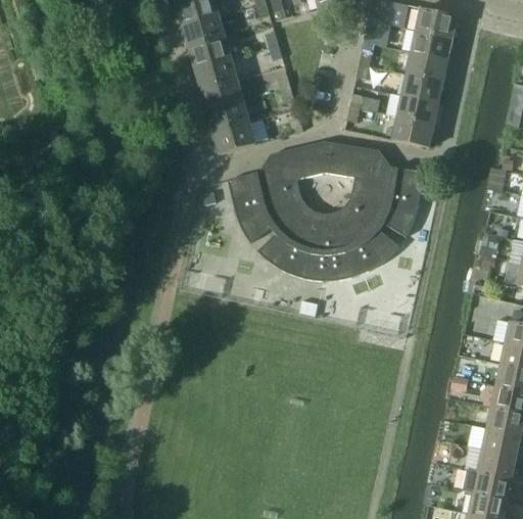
[(190,0),(177,4),(183,26),(219,14),(214,0),(190,0)]
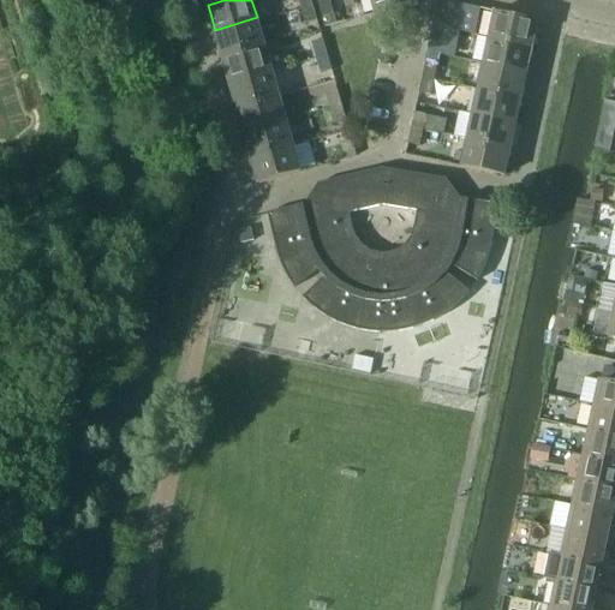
[(317,0),(321,12),(333,9),(329,0),(317,0)]
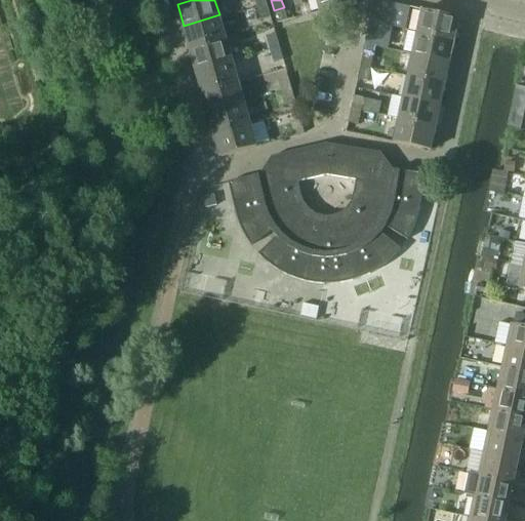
[(318,0),(320,8),(352,0),(318,0)]
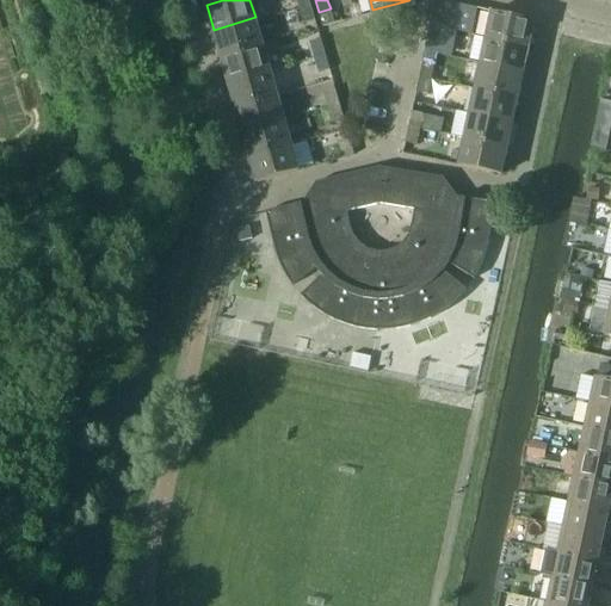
[(310,1),(300,5),(303,20),(315,17),(310,1)]
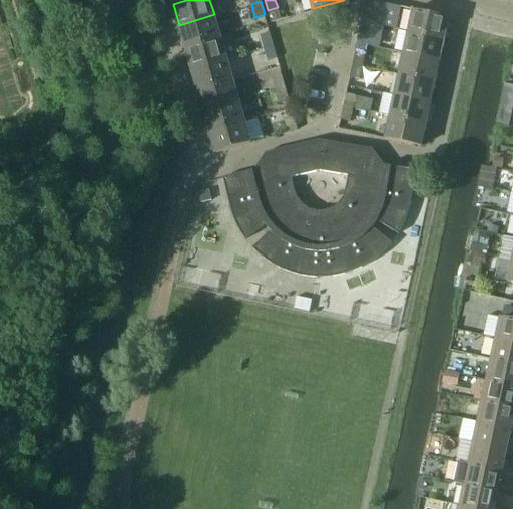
[(371,19),(374,8),(364,6),(361,19),(371,21),(371,19)]
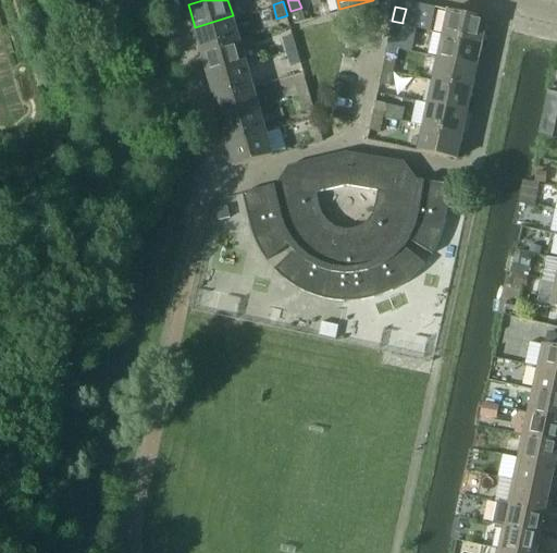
[(486,16),(448,8),(443,32),(482,40),(486,16)]
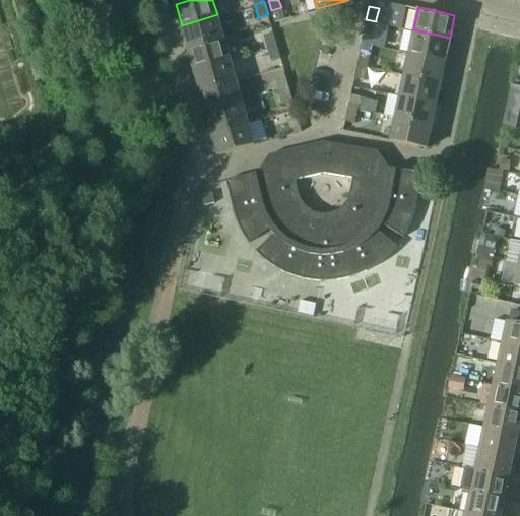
[(388,10),(379,8),(376,19),(383,21),(386,21),(388,10)]
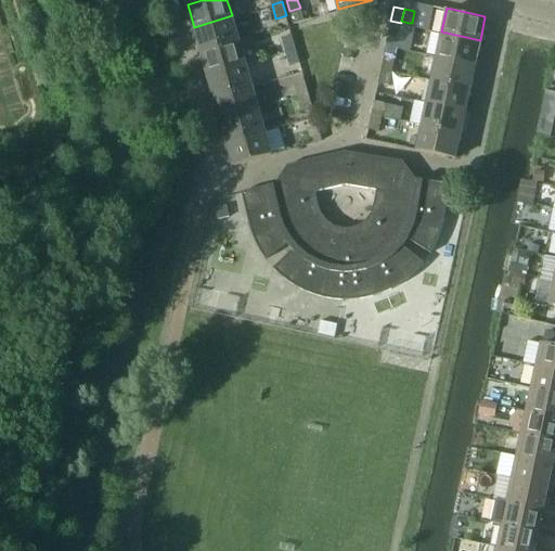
[(232,15),(194,27),(201,49),(239,38),(232,15)]
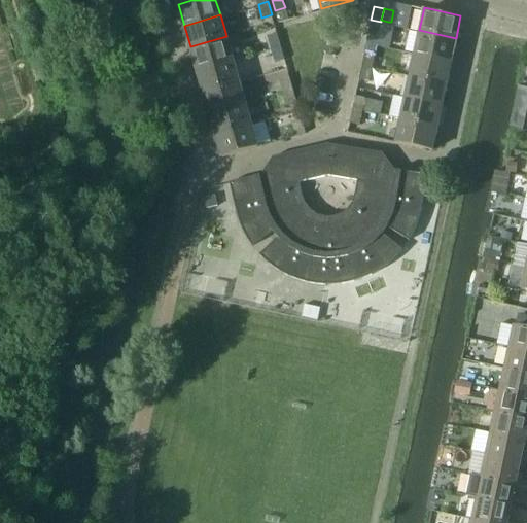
[(378,35),(381,22),(371,20),(369,33),(378,35)]
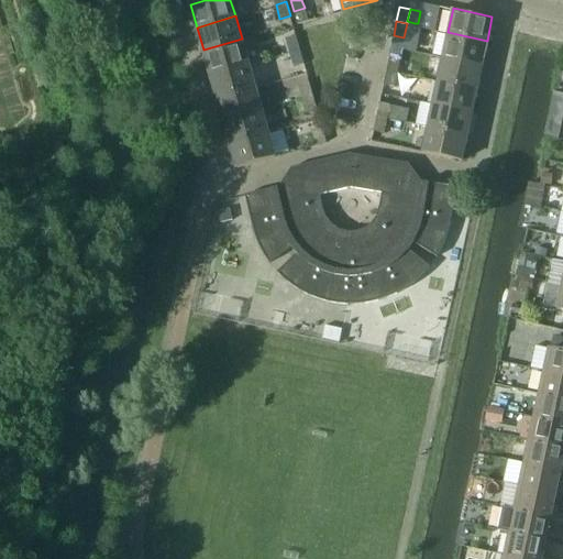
[(411,39),(415,23),(407,21),(407,23),(404,37),(411,39)]
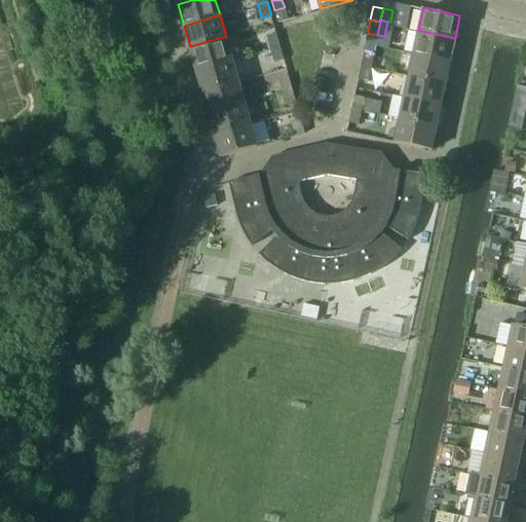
[(455,38),(418,30),(414,51),(450,60),(455,38)]
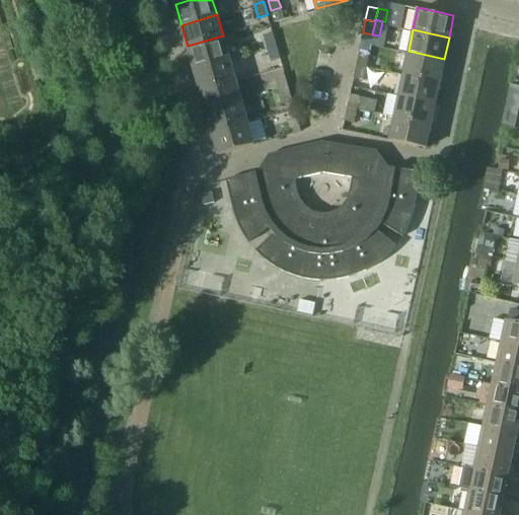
[(263,33),(267,46),(276,44),(272,30),(263,33)]
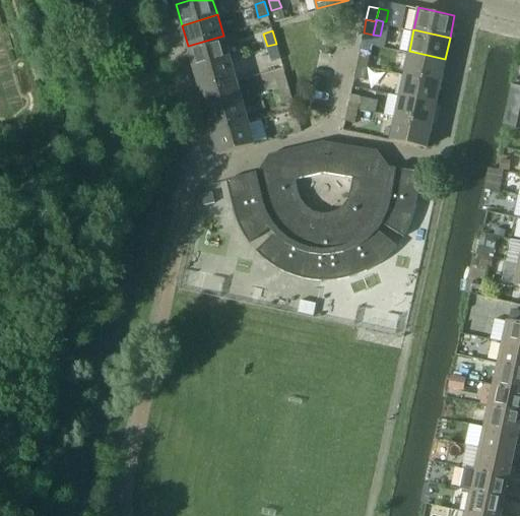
[(223,36),(188,46),(194,67),(230,57),(223,36)]
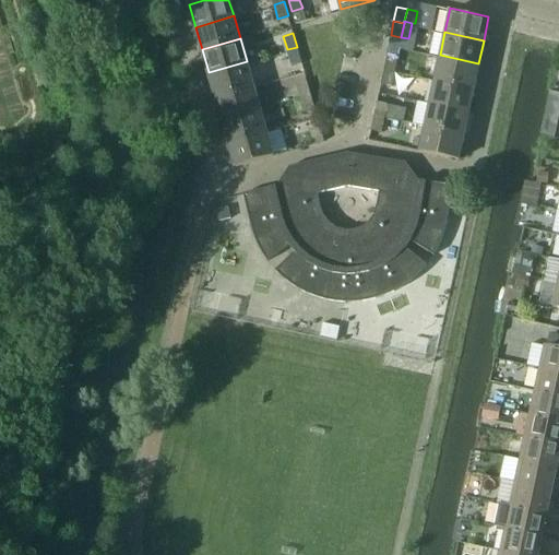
[(297,47),(287,49),(290,63),(301,60),(297,47)]
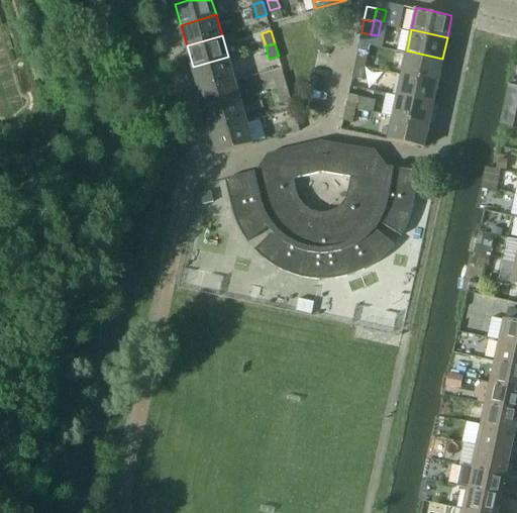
[(368,50),(357,48),(354,62),(365,65),(368,50)]
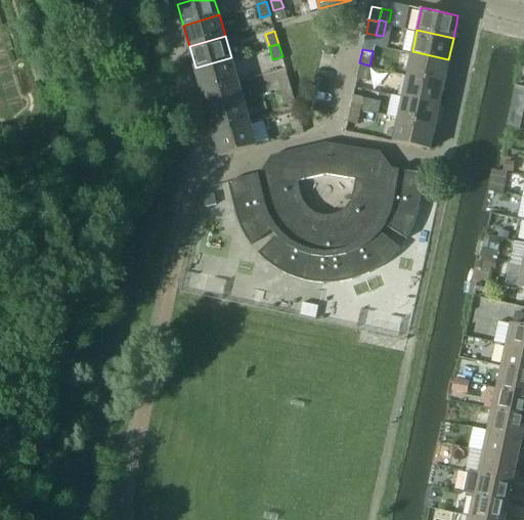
[(448,59),(412,51),(407,74),(443,81),(448,59)]
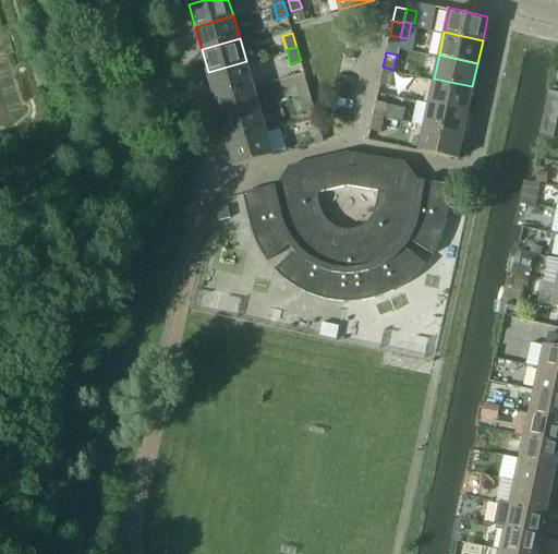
[(246,61),(208,72),(215,95),(253,84),(246,61)]
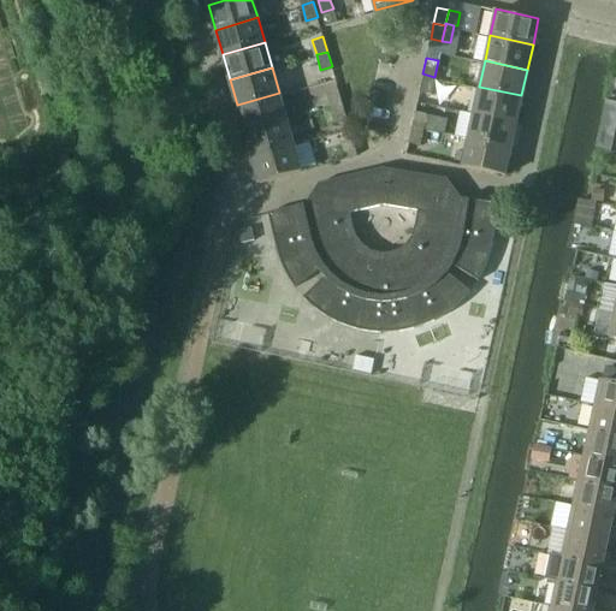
[(434,77),(422,73),(420,89),(431,92),(434,77)]
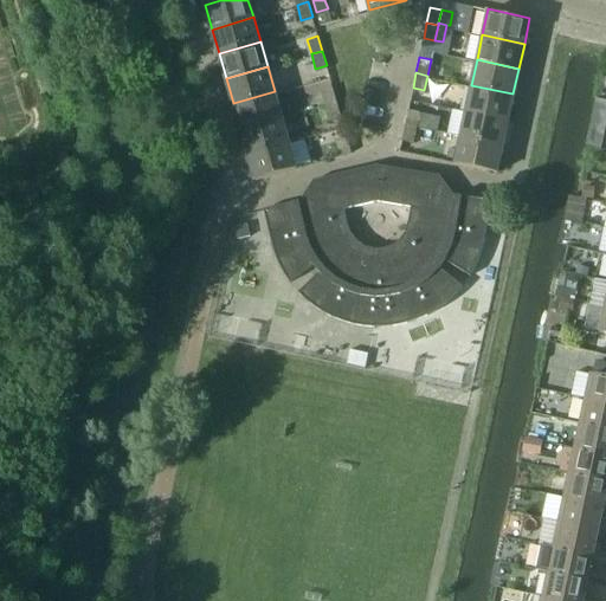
[(321,88),(326,103),(336,99),(331,84),(321,88)]
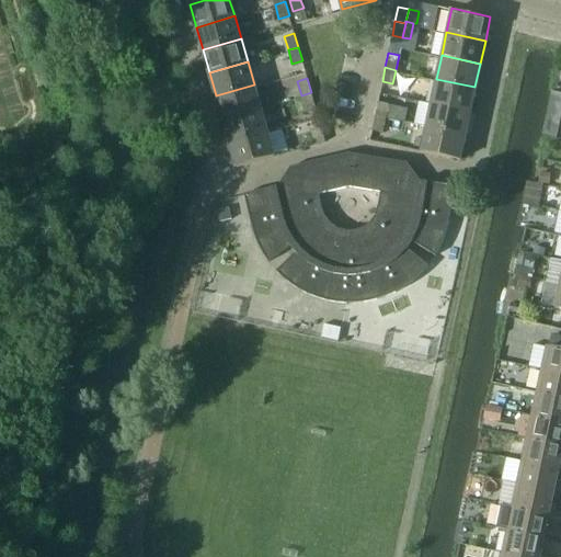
[(474,87),(436,79),(432,102),(470,110),(474,87)]
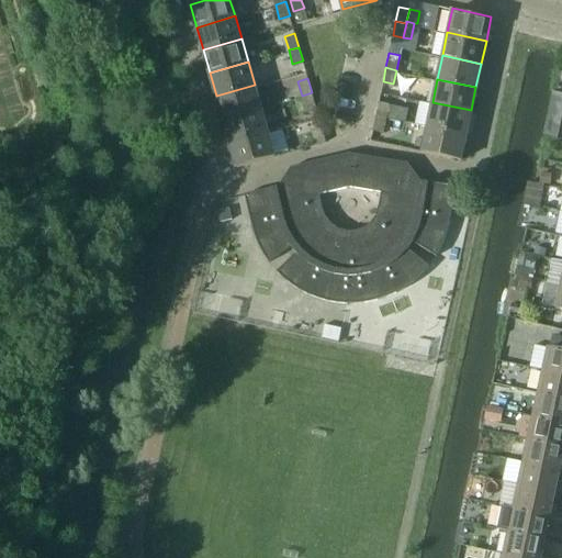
[(255,85),(216,96),(223,119),(261,108),(255,85)]
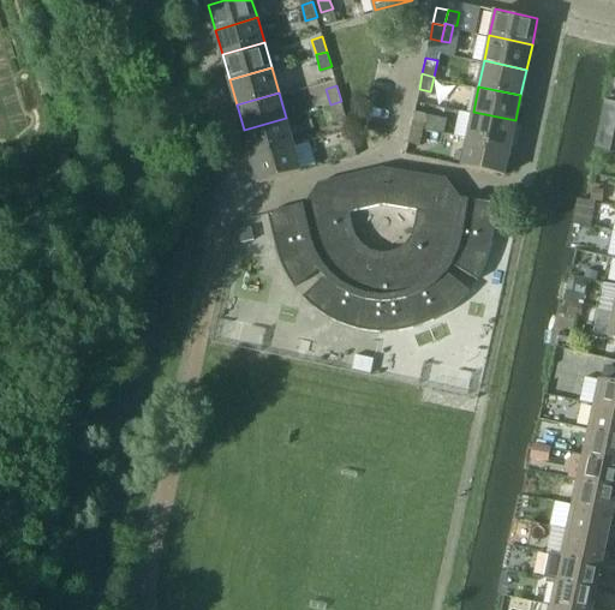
[(341,101),(330,105),(334,120),(346,117),(341,101)]
